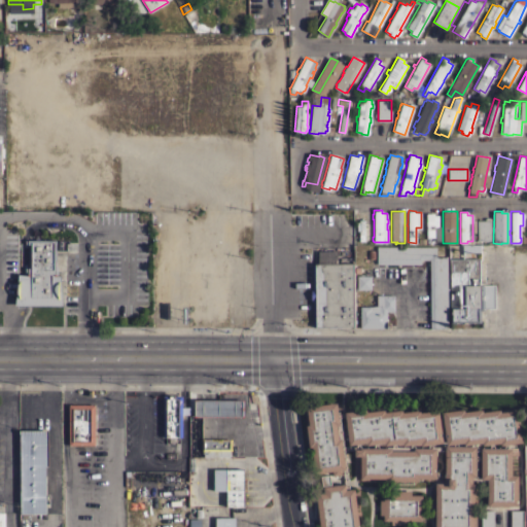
[(433,213),(433,215),(437,215),(438,235),(433,235),(433,237),(430,237),(430,242),(427,242),(427,237),(426,237),(426,213),(433,213)]
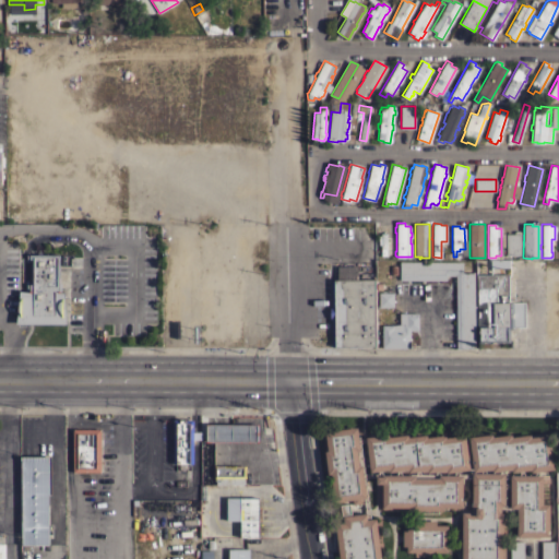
[(506,256),(506,234),(520,234),(520,256),(506,256)]
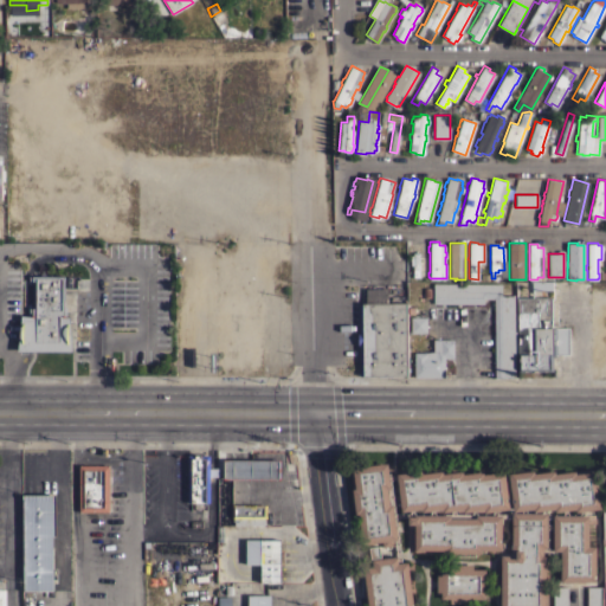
[(18,350),(21,313),(28,313),(28,307),(34,307),(34,281),(32,281),(32,279),(30,279),(30,275),(39,275),(39,272),(45,272),(45,275),(64,275),(64,313),(70,311),(72,350),(18,350)]
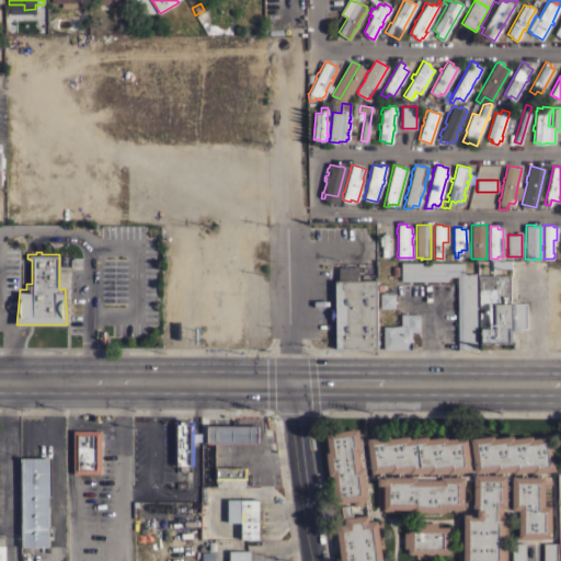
[(510,328),(510,344),(479,344),(479,275),(492,275),(492,270),(485,270),(485,260),(512,260),(512,276),(510,276),(511,302),(514,302),(515,328),(510,328)]
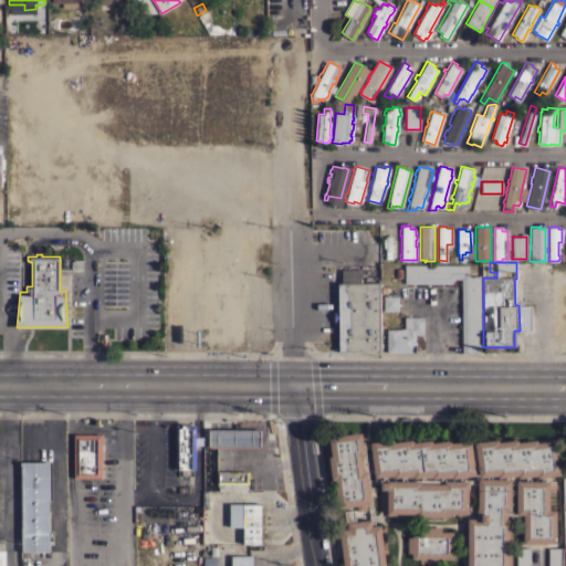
[(468,264),(468,275),(480,275),(481,352),(462,352),(461,279),(451,279),(451,283),(405,283),(405,264),(468,264)]
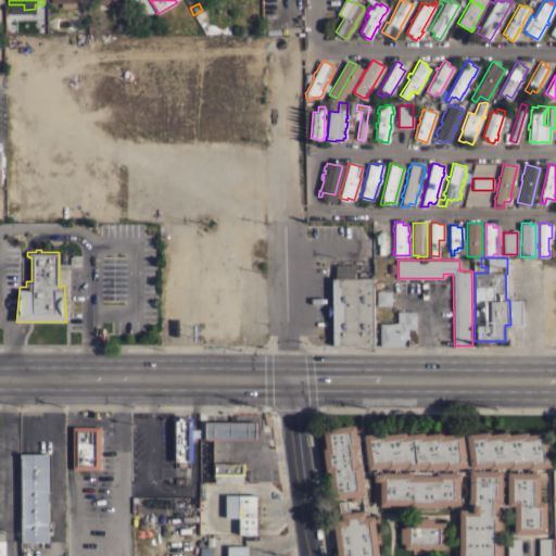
[(332,278),(336,278),(335,264),(358,264),(358,277),(373,277),(374,344),(332,344),(332,278)]
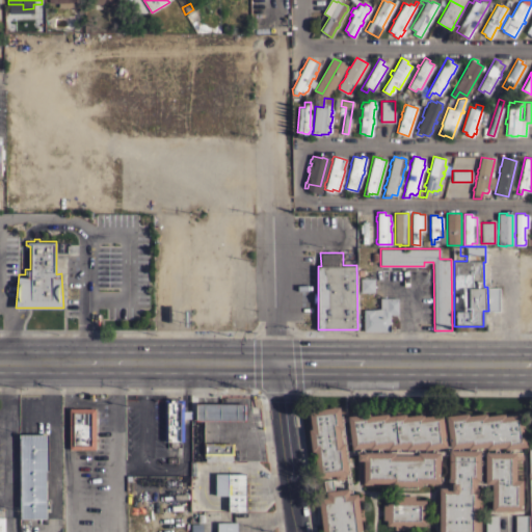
[(374,292),(361,292),(361,277),(374,277),(374,292)]
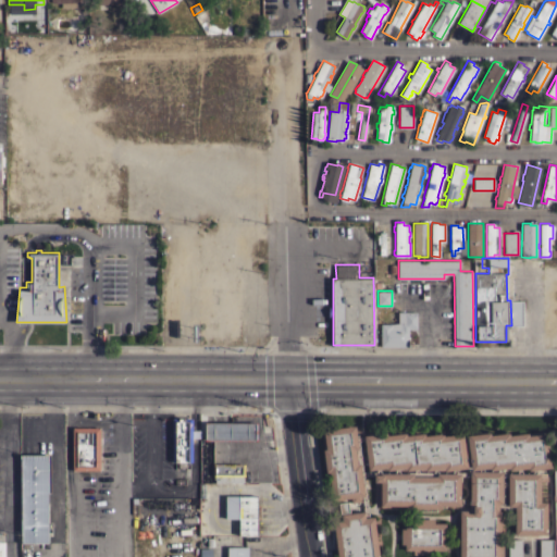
[(510,300),(523,300),(523,325),(511,325),(510,300)]
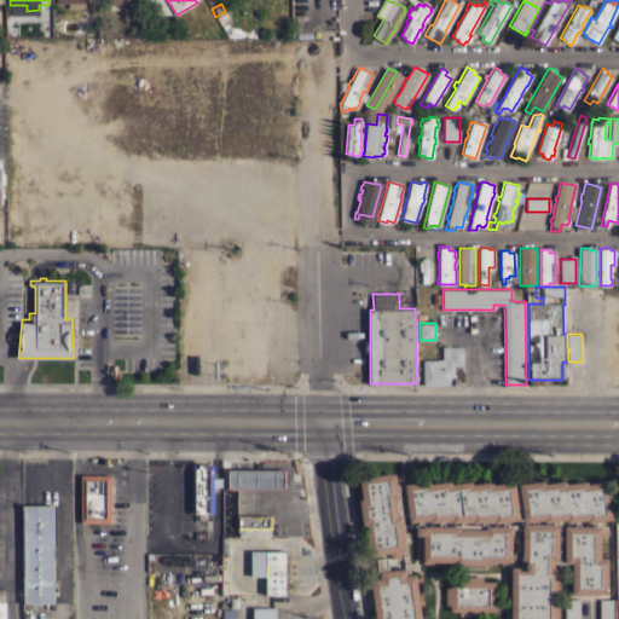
[(423,385),(423,359),(434,359),(447,358),(447,346),(463,346),(463,365),(453,365),(453,385),(423,385)]
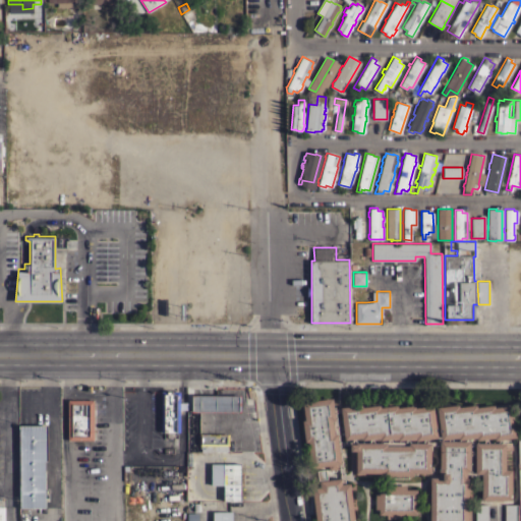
[(161,391),(179,391),(179,431),(174,431),(174,437),(167,437),(167,432),(161,432),(161,391)]
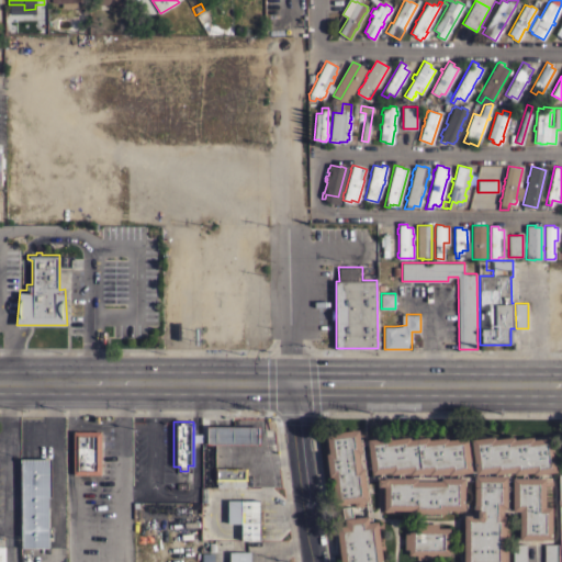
[(259,425),(259,445),(205,445),(205,425),(259,425)]
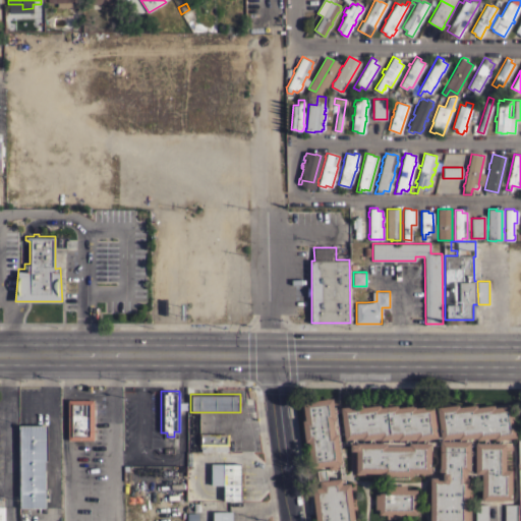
[(315,520),(311,488),(320,486),(320,480),(340,478),(338,464),(338,469),(329,470),(328,465),(311,468),(308,442),(305,442),(302,420),(305,419),(302,401),(333,398),(334,409),(340,408),(340,407),(362,404),(362,406),(380,404),(380,407),(397,405),(398,407),(415,405),(415,407),(433,405),(438,438),(427,439),(427,442),(438,442),(438,440),(441,440),(437,407),(458,404),(459,407),(476,404),(476,407),(495,404),(495,407),(512,405),(516,438),(502,440),(502,442),(505,442),(505,443),(507,443),(506,469),(513,470),(512,501),(480,501),(480,474),(467,474),(467,477),(469,477),(468,520),(315,520)]
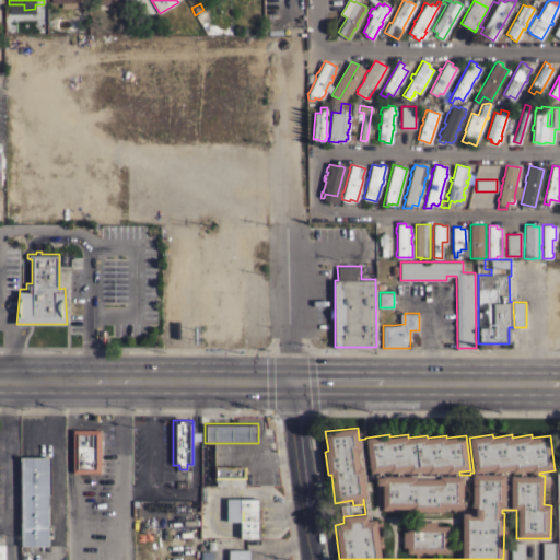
[(101,473),(73,473),(73,429),(101,430),(101,473)]
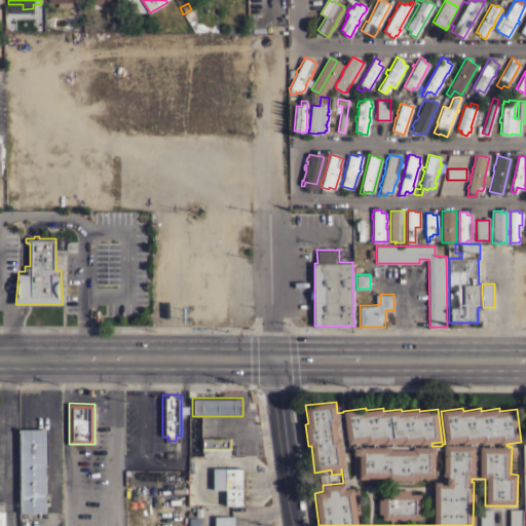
[(48,465),(45,465),(46,513),(27,513),(27,518),(21,518),(21,513),(20,513),(20,433),(21,433),(21,428),(48,428),(48,465)]
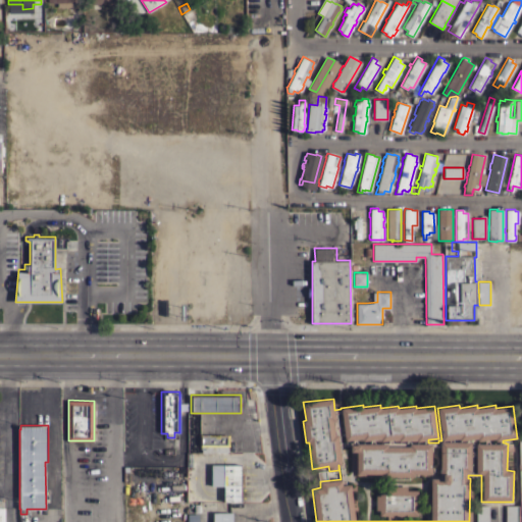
[(228,434),(228,447),(220,446),(220,452),(213,452),(213,446),(208,446),(208,452),(201,452),(201,446),(199,446),(199,434),(228,434)]
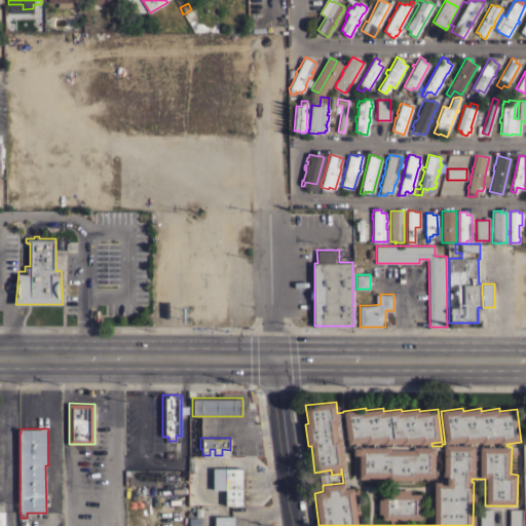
[(243,505),(226,505),(226,484),(222,484),(222,468),(226,468),(226,467),(243,467),(243,505)]
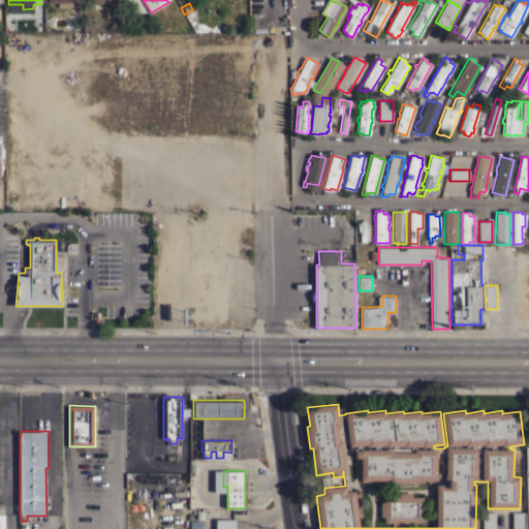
[(525,528),(511,528),(511,511),(525,511),(525,528)]
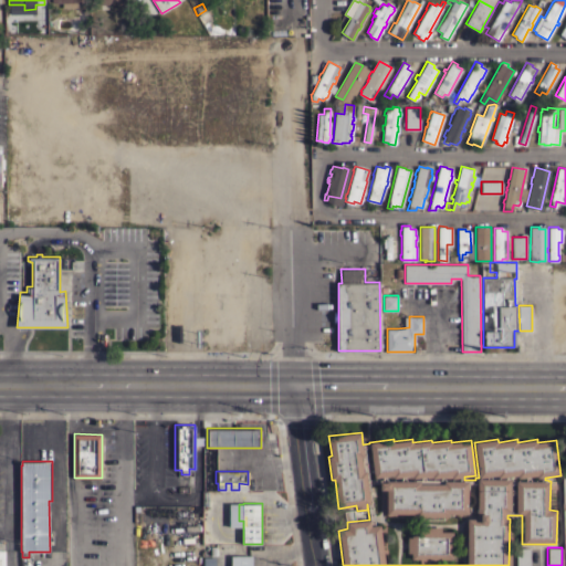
[(530,565),(516,565),(516,548),(530,548),(530,565)]
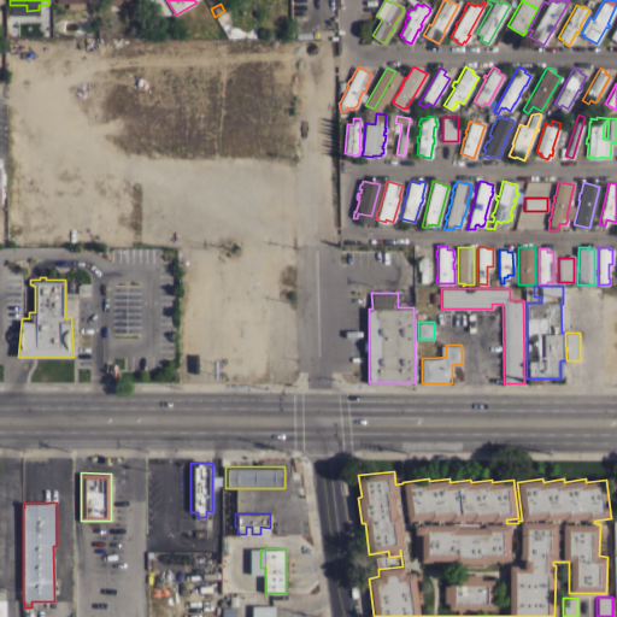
[(275,616),(251,616),(252,605),(275,605),(275,616)]
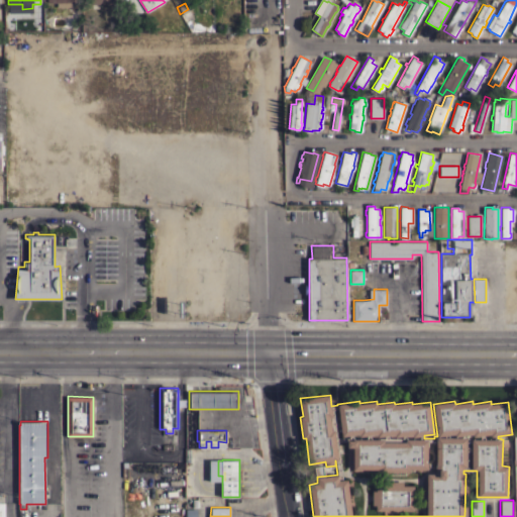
[(197,516),(186,516),(186,508),(197,508),(197,516)]
